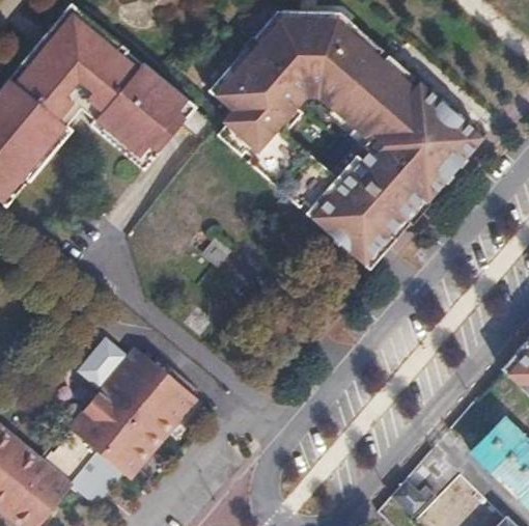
[(0,203),(5,208),(25,183),(26,184),(68,131),(63,127),(77,109),(92,122),(88,127),(142,170),(181,123),(204,143),(215,130),(222,120),(127,38),(75,0),(73,0),(22,62),(0,88),(0,203)]
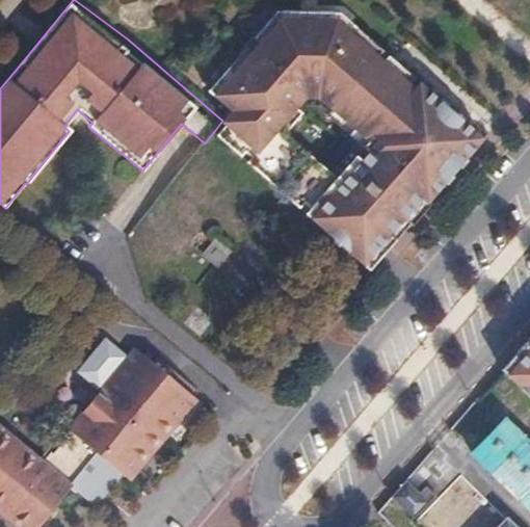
[(313,8),(226,116),(230,121),(218,134),(371,266),(484,133),(420,78),(415,84),(409,79),(414,74),(389,52),(383,57),(378,52),(382,47),(339,9),(313,8)]
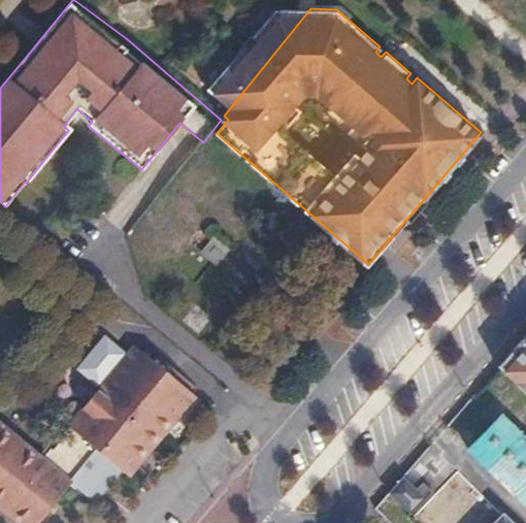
[(375,52),(381,57),(386,52),(380,46),(375,52)]
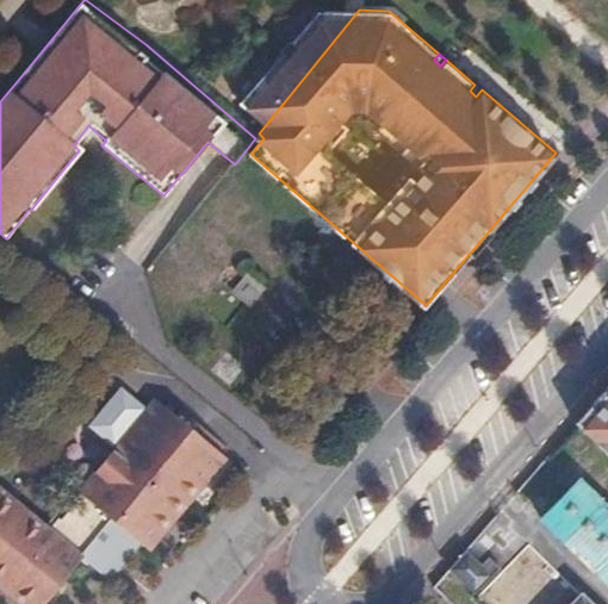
[(470,91),(476,97),(482,89),(475,85),(470,91)]
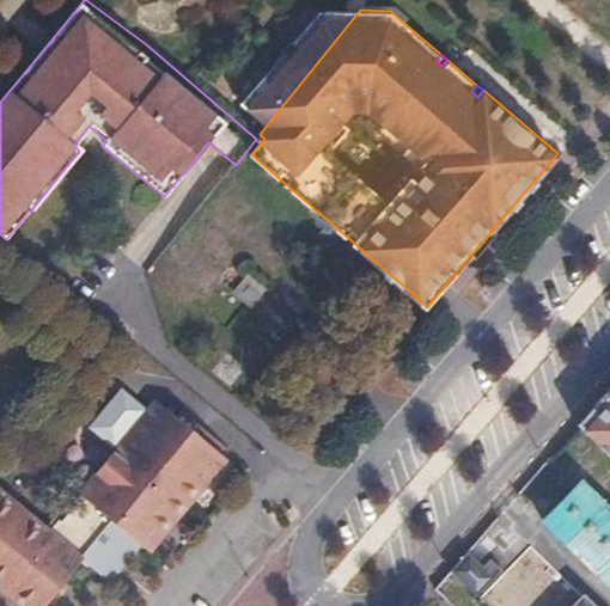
[(0,583),(28,605),(38,605),(111,519),(151,552),(229,459),(158,402),(52,530),(0,487),(0,583)]
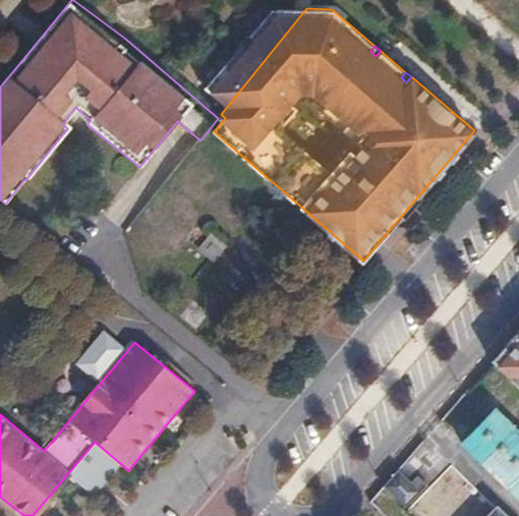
[(518,343),(494,373),(518,394),(518,343)]
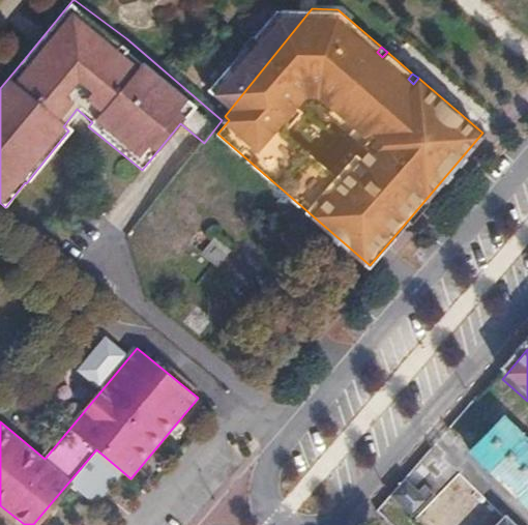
[(527,436),(506,415),(475,449),(527,502),(527,436)]
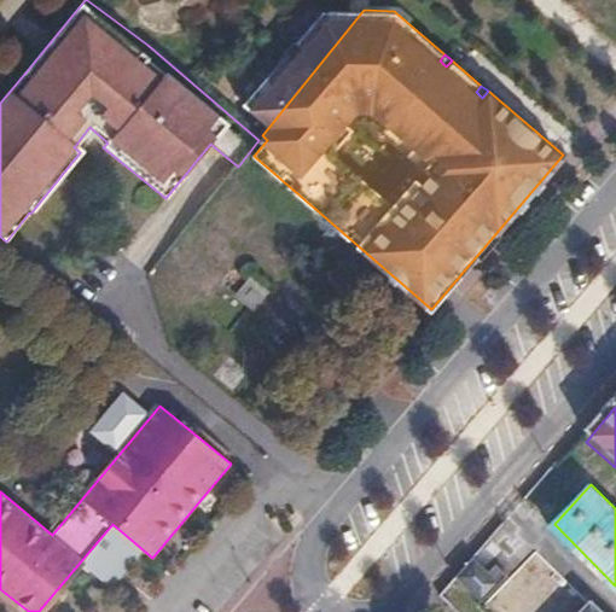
[(477,554),(455,580),(474,595),(494,571),(477,554)]
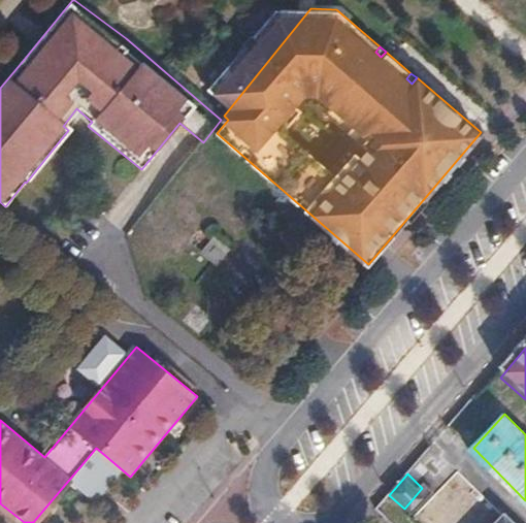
[(515,522),(503,512),(492,522),(515,522)]
